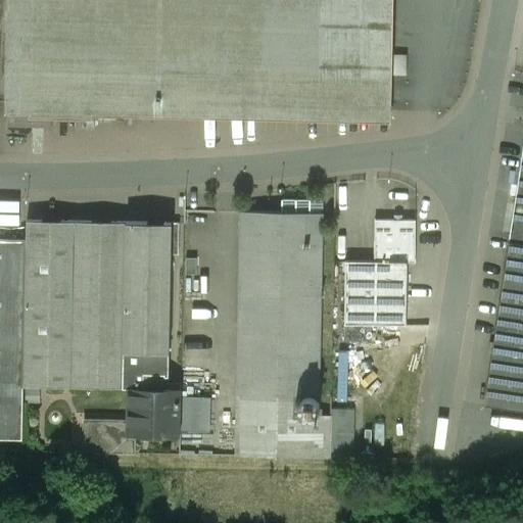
[(9,0),(7,102),(389,112),(392,0),(9,0)]
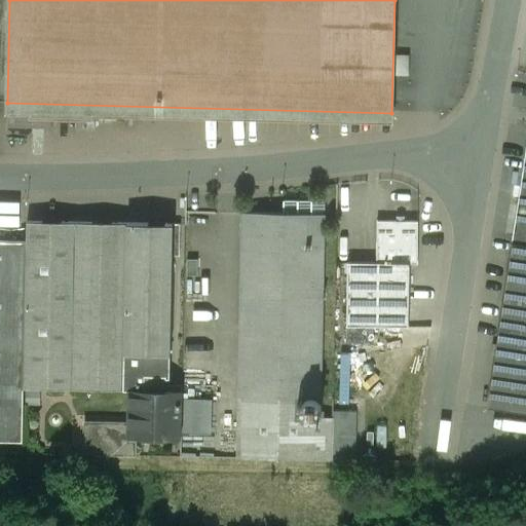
[(525,153),(513,243),(525,245),(525,153)]
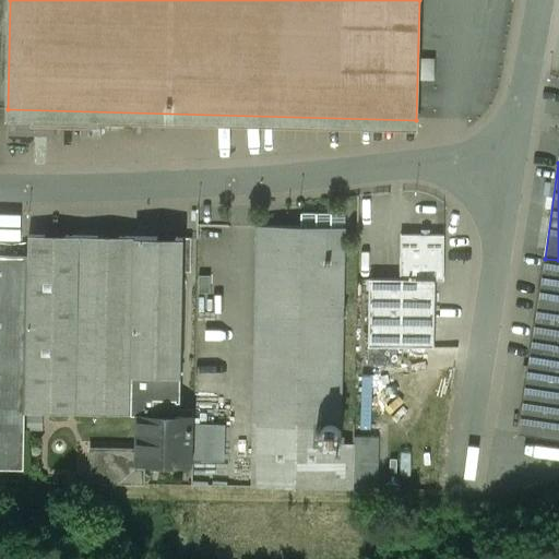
[(345,215),(301,214),(301,228),(345,228),(345,215)]
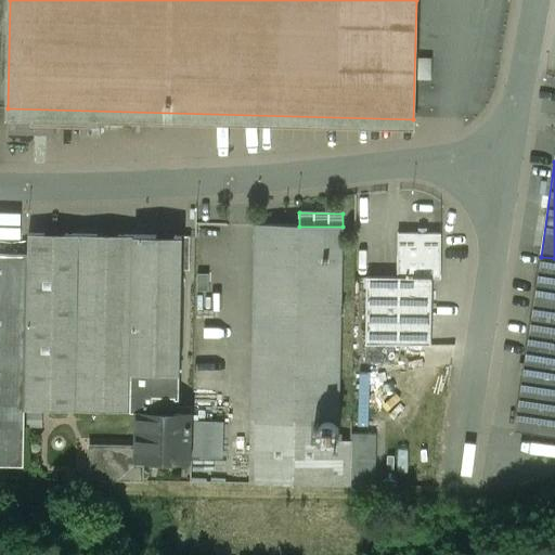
[(299,227),(256,226),(250,483),(351,486),(351,485),(351,442),(338,442),(338,443),(328,443),(326,443),(324,442),(322,441),(320,440),(319,439),(318,437),(317,435),(317,433),(317,430),(318,428),(318,426),(320,424),(321,423),(323,422),(325,421),(327,421),(330,421),(332,422),(334,422),(336,424),(337,425),(339,425),(343,228),(343,227),(299,227)]
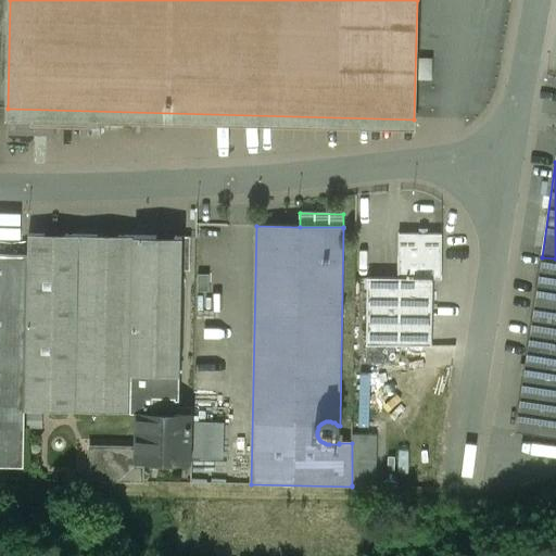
[(443,234),(399,232),(399,277),(433,278),(433,279),(442,279),(443,234)]
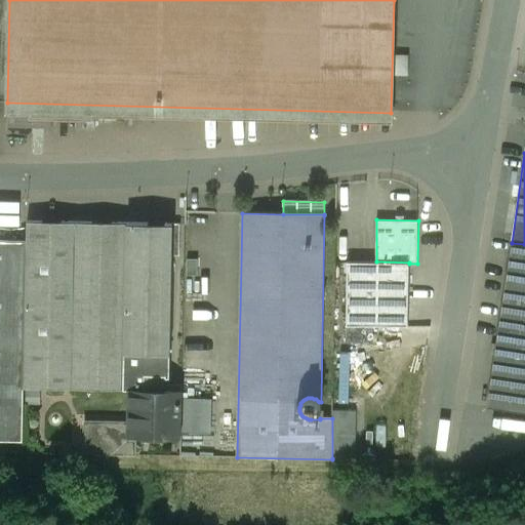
[(76,223),(28,221),(27,241),(25,388),(73,389),(76,223)]
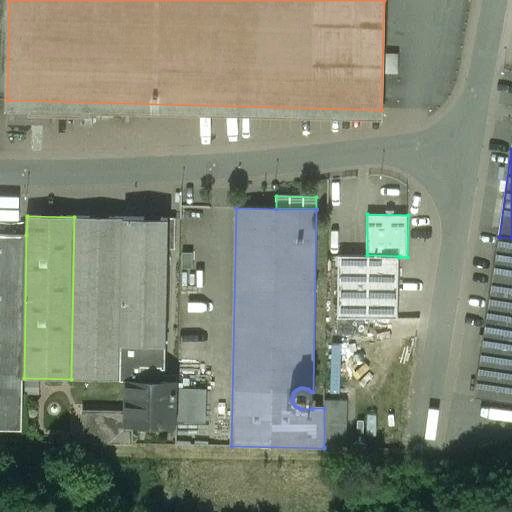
[(145,218),(74,217),(71,379),(128,380),(141,380),(142,339),(145,218)]
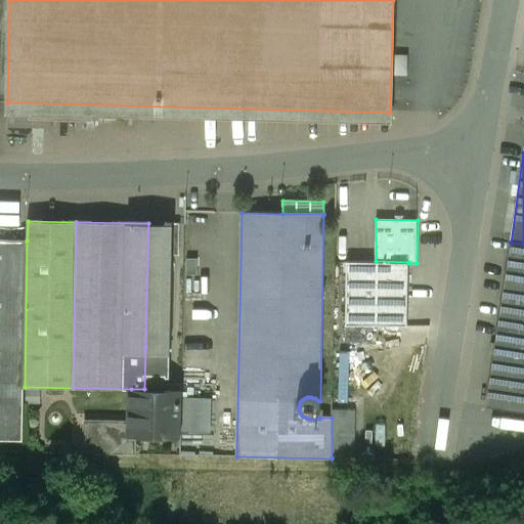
[(172,223),(148,223),(145,347),(166,347),(166,377),(169,377),(172,256),(172,223)]
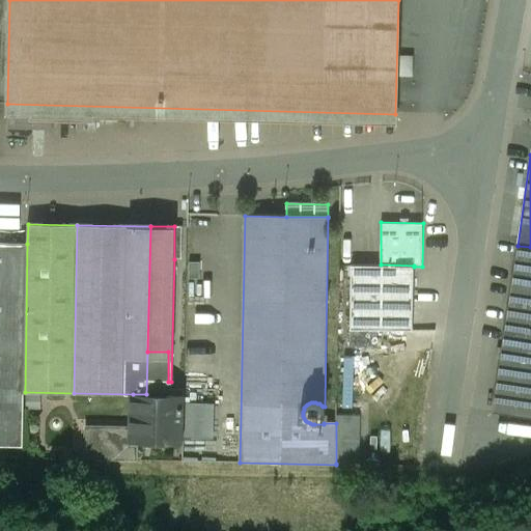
[(183,227),(174,226),(174,259),(182,259),(183,227)]
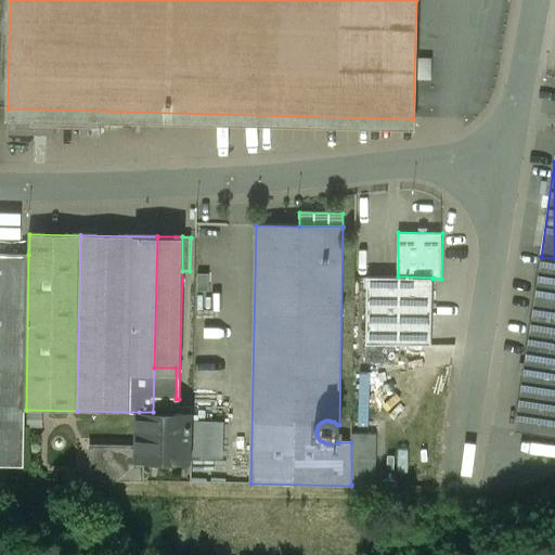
[(0,465),(25,466),(26,410),(28,255),(0,254),(0,465)]
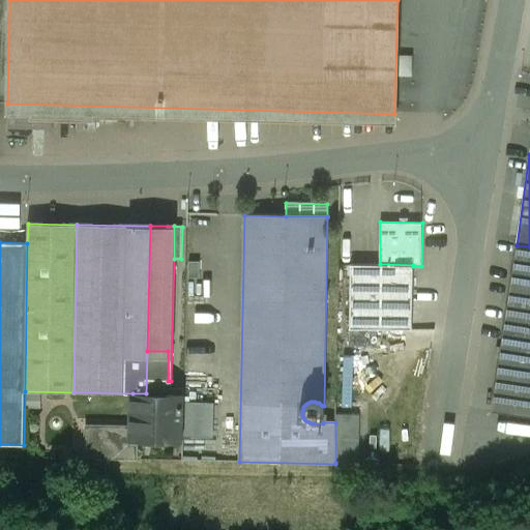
[(529,246),(517,245),(491,411),(529,416),(529,246)]
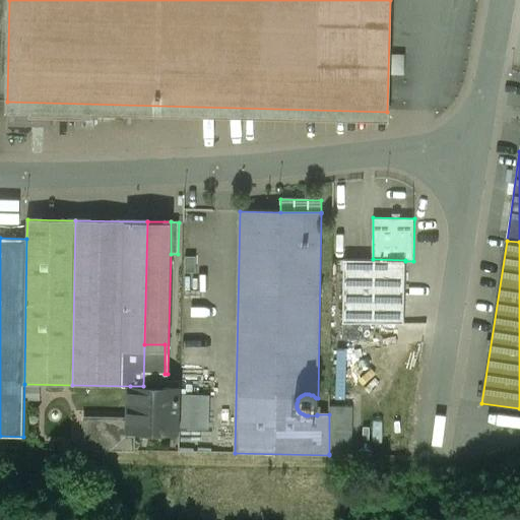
[(373,259),(344,259),(343,322),(404,323),(405,261),(405,260),(373,259)]
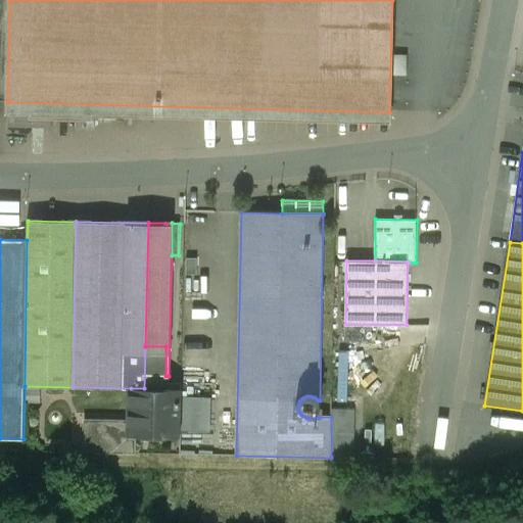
[(165,346),(145,346),(144,388),(131,388),(131,420),(130,422),(136,422),(136,430),(160,431),(160,433),(180,434),(181,389),(164,388),(165,376),(165,346)]
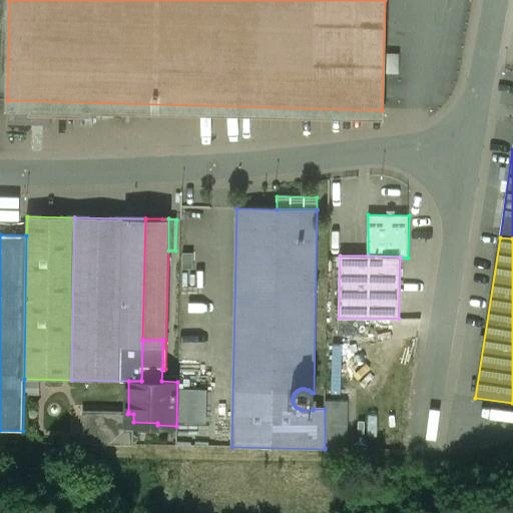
[(313,403),(314,399),(313,395),(312,393),(311,392),(309,390),(307,390),(305,389),(303,389),(301,389),(299,390),(297,391),(296,392),(294,394),(294,396),(293,398),(293,400),(293,402),(294,404),(295,406),(296,407),(298,408),(300,409),(302,410),(304,410),(308,409),(311,407),(313,403)]
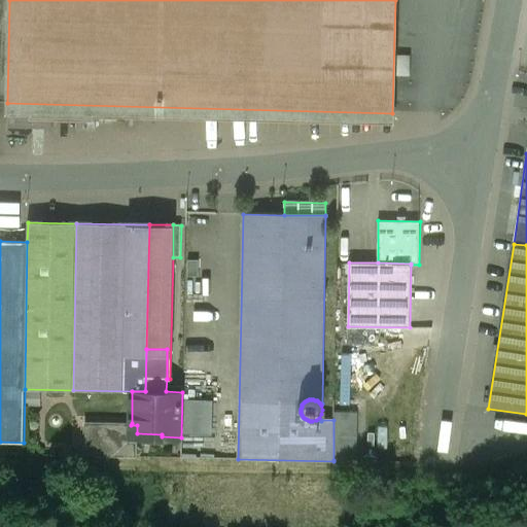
[(132,423),(86,422),(86,457),(136,458),(137,433),(137,425),(131,425),(132,423)]
